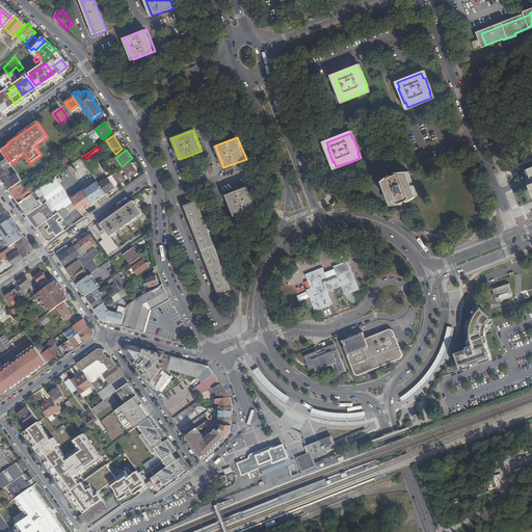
[(0,152),(0,160),(3,158),(5,160),(7,163),(10,161),(2,151),(0,152)]
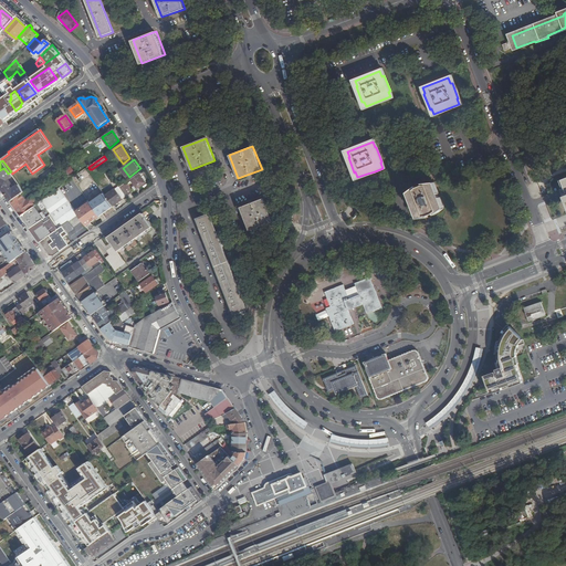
[(58,168),(67,182),(73,178),(72,178),(63,165),(58,168)]
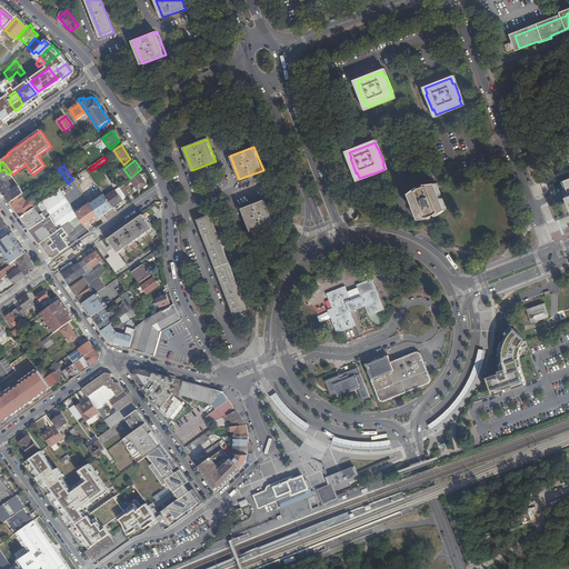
[(9,180),(13,177),(12,175),(11,172),(8,175),(6,171),(0,175),(0,187),(11,202),(25,192),(20,186),(16,189),(9,180)]
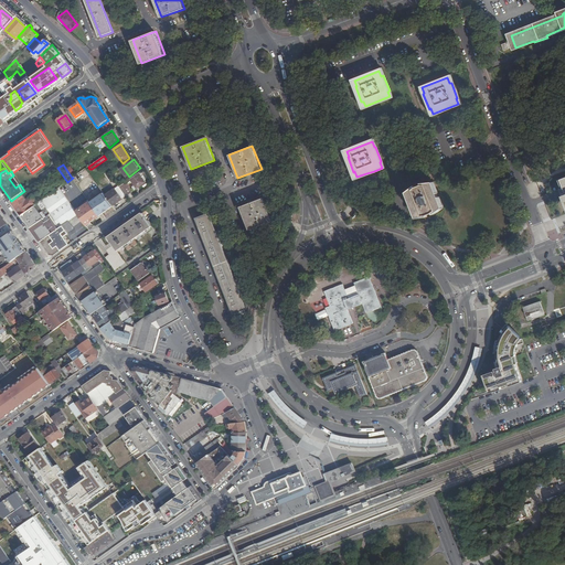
[(146,182),(139,173),(130,179),(135,187),(132,188),(135,190),(146,182)]
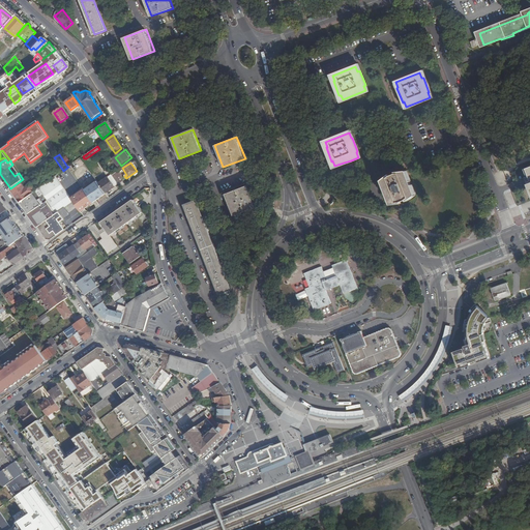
[(90,184),(95,180),(92,175),(87,178),(82,168),(76,171),(82,181),(86,178),(90,184)]
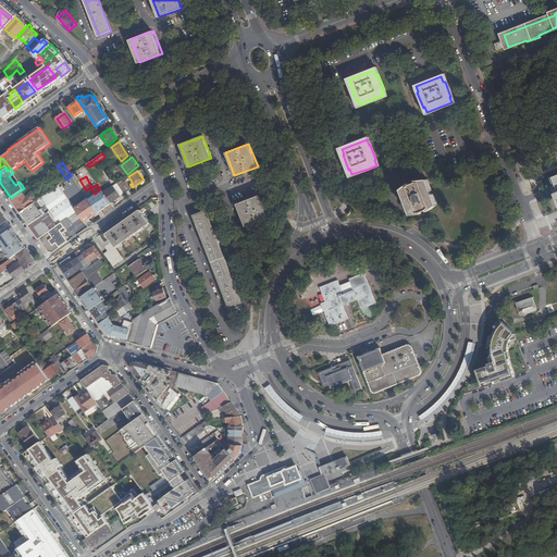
[(428,184),(426,184),(424,180),(418,181),(417,181),(418,183),(411,185),(411,183),(410,184),(404,187),(406,192),(405,193),(411,211),(413,210),(415,215),(422,214),(422,212),(428,210),(429,211),(434,207),(433,202),(434,202),(428,184)]
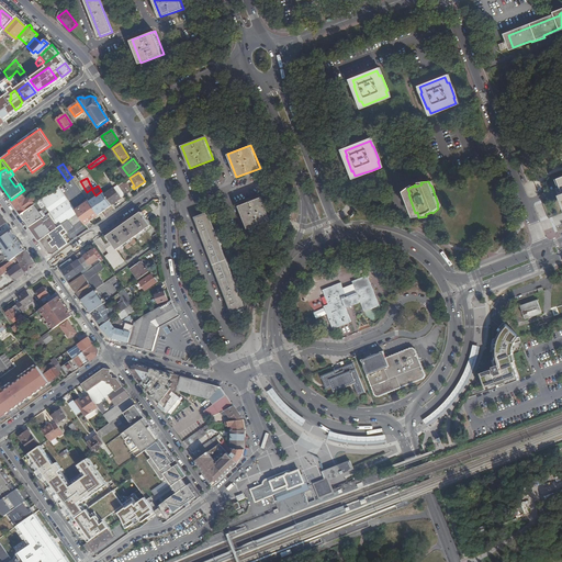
[(131,192),(124,182),(119,186),(125,195),(131,192)]
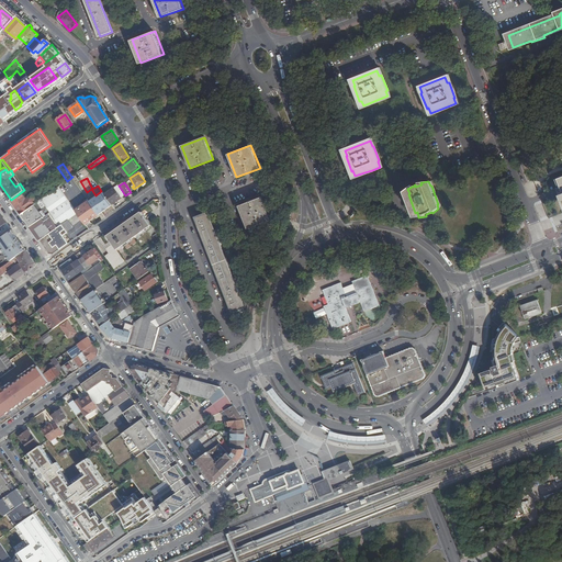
[(112,204),(125,195),(119,186),(117,184),(107,193),(104,194),(112,204)]
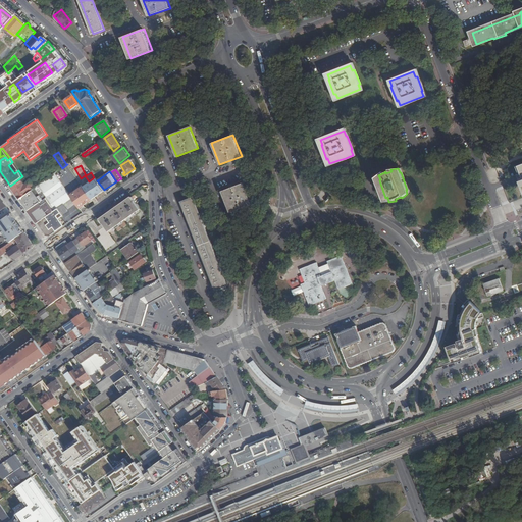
[(63,186),(54,173),(36,187),(19,198),(28,211),(63,186)]
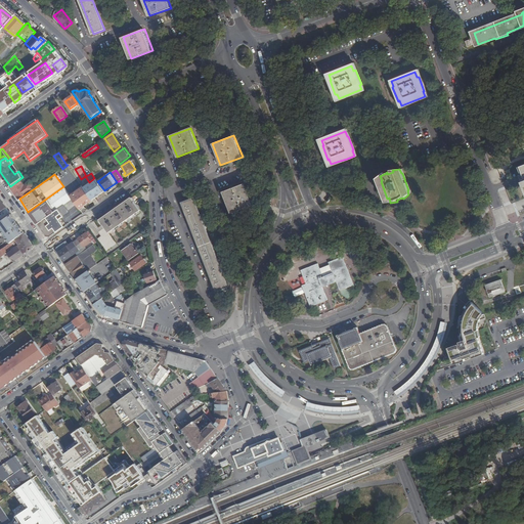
[(36,187),(27,175),(23,177),(10,186),(19,199),(36,187)]
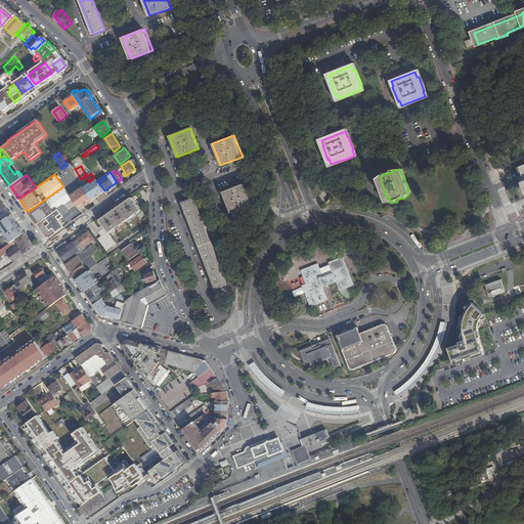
[(98,195),(104,191),(104,190),(97,181),(96,179),(86,185),(92,193),(95,191),(98,195)]
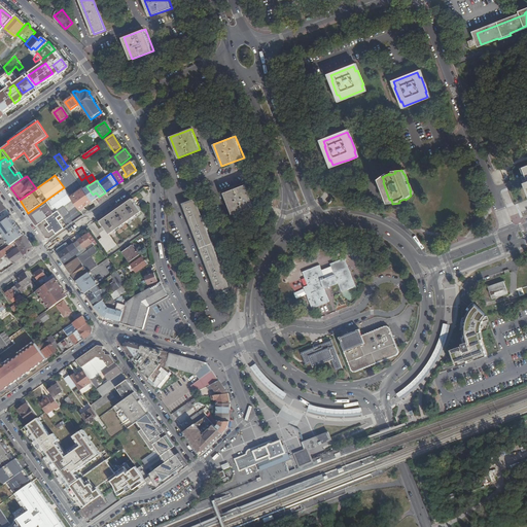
[(246,184),(223,192),(232,214),(254,206),(246,184)]
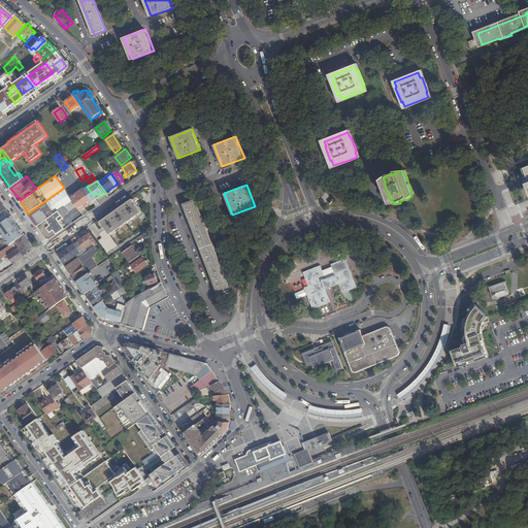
[(93,195),(87,187),(84,189),(93,202),(99,197),(96,193),(93,195)]
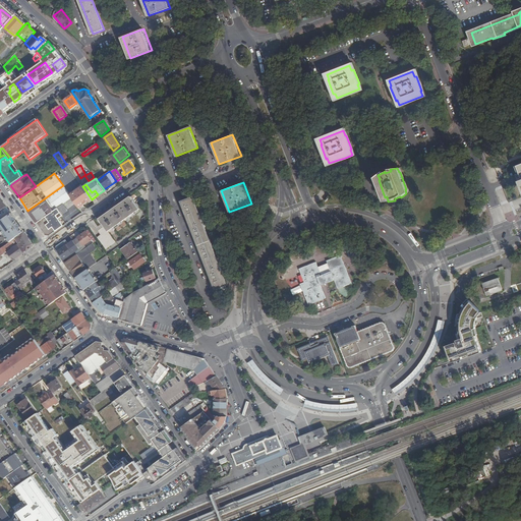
[(72,197),(63,185),(27,211),(37,223),(72,197)]
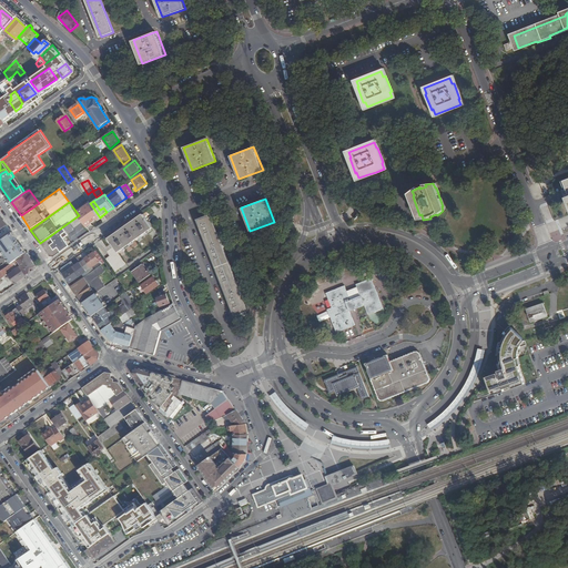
[(117,251),(152,226),(142,213),(108,237),(117,251)]
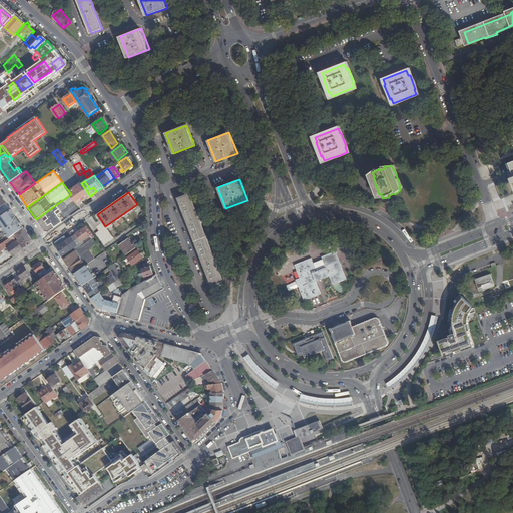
[(211,285),(222,281),(188,193),(177,197),(211,285)]
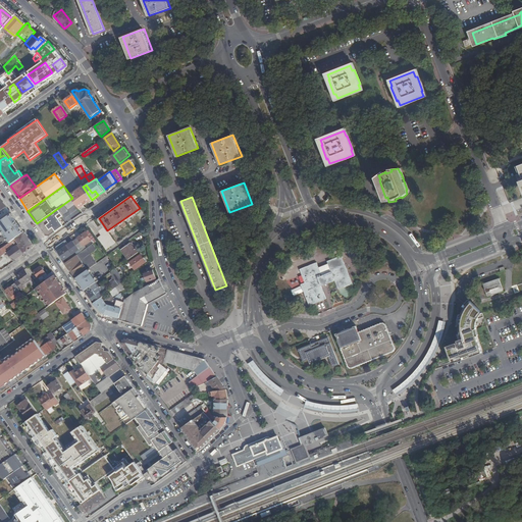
[(63,226),(58,218),(63,215),(62,214),(68,210),(76,204),(72,198),(37,223),(46,236),(49,236),(63,226)]
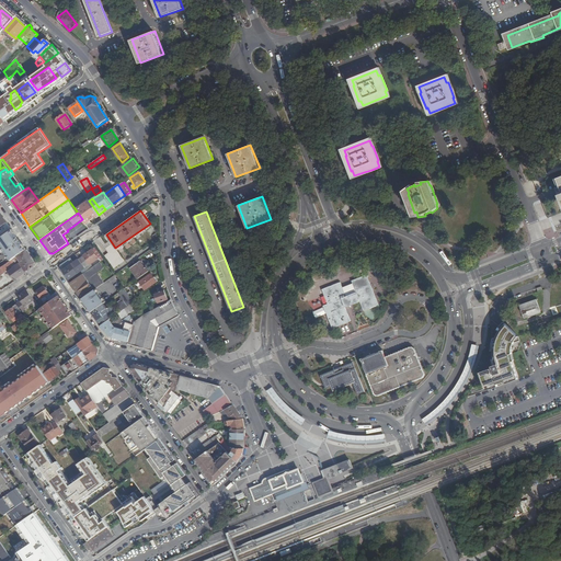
[(0,236),(11,228),(7,222),(0,227),(0,236)]
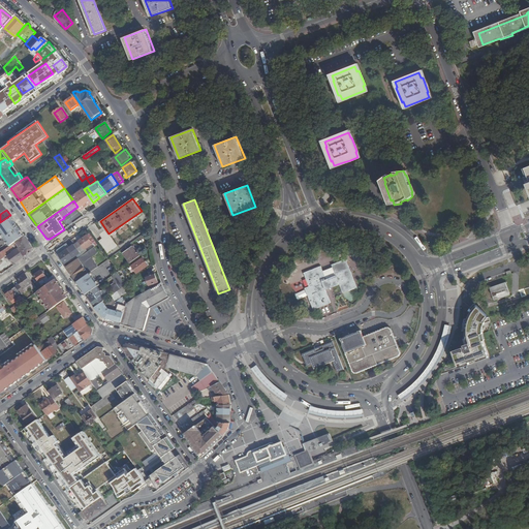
[(11,216),(0,224),(0,241),(4,241),(6,240),(10,245),(25,235),(11,216)]
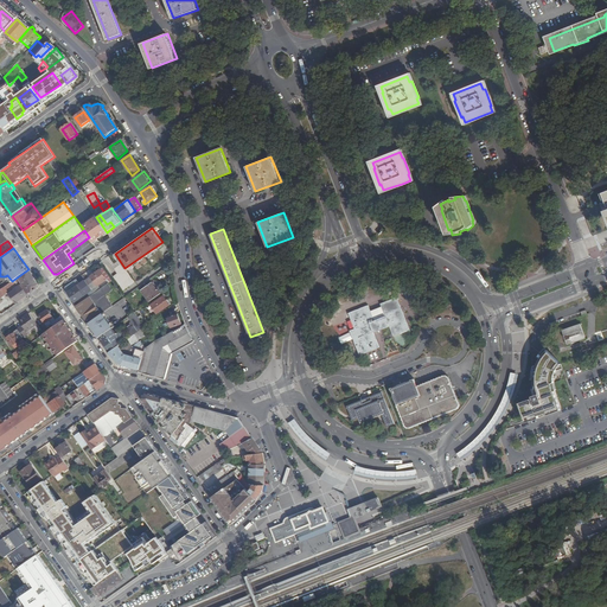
[(30,292),(31,293),(38,288),(38,283),(29,269),(12,281),(0,289),(0,298),(8,293),(6,291),(20,281),(23,285),(10,294),(16,302),(30,292)]
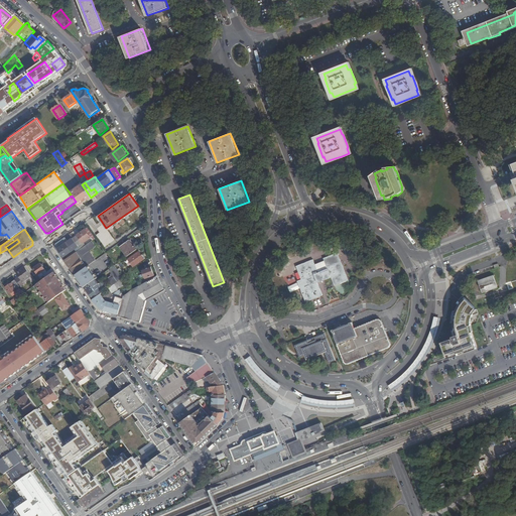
[(79,246),(94,236),(89,229),(87,230),(86,229),(73,238),(79,246)]
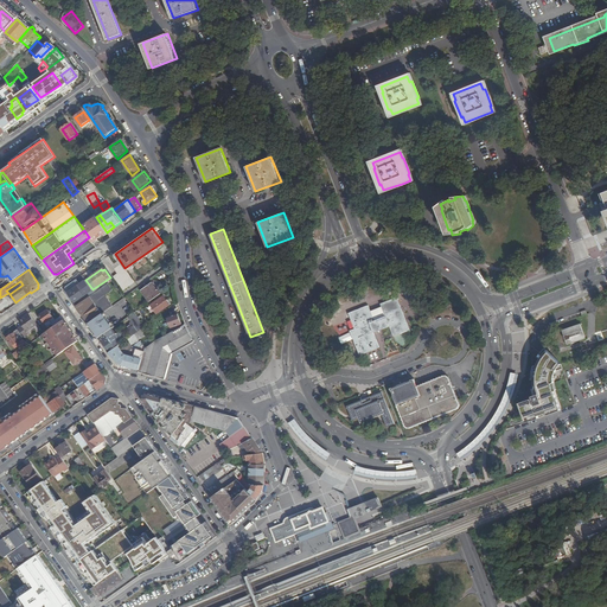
[(80,283),(76,279),(65,287),(65,292),(74,304),(93,291),(93,289),(85,280),(80,283)]
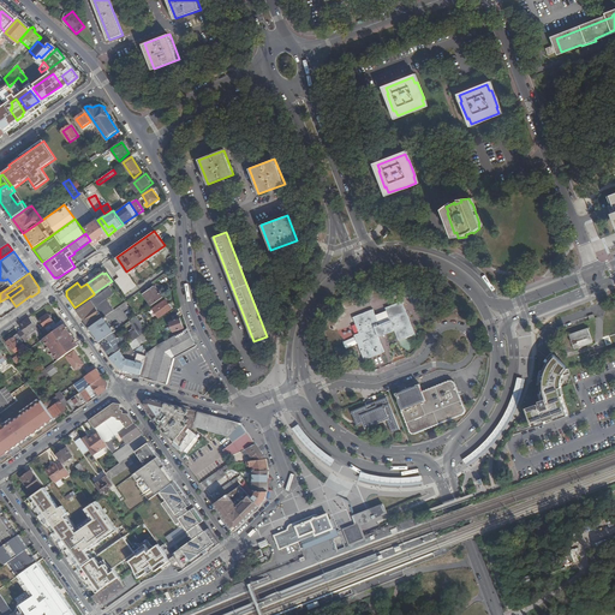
[(143,293),(151,305),(163,297),(161,293),(160,294),(154,286),(143,293)]
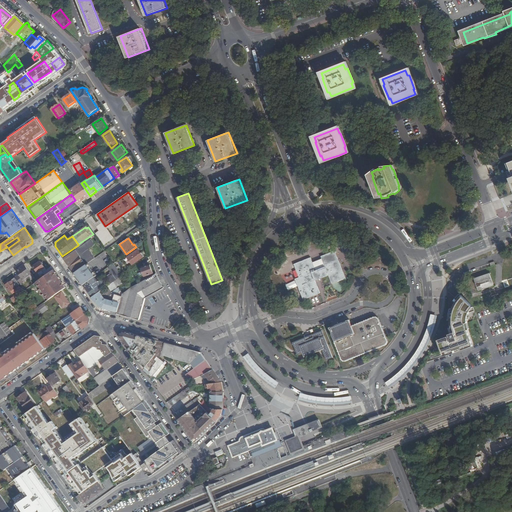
[(95,245),(91,239),(79,247),(75,250),(64,258),(75,273),(82,267),(86,264),(87,264),(92,261),(95,258),(89,249),(95,245)]
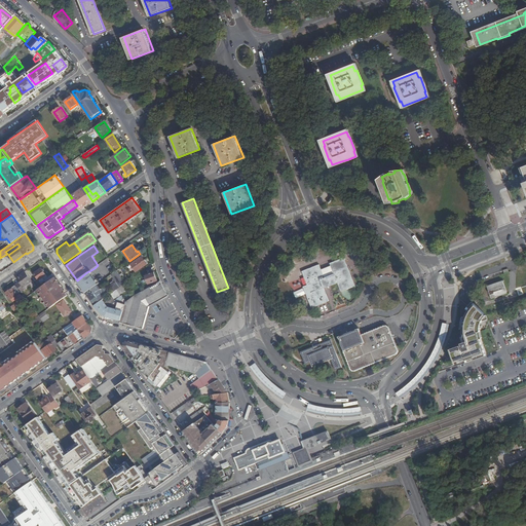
[(80,252),(64,263),(66,265),(77,257),(81,254),(80,252)]
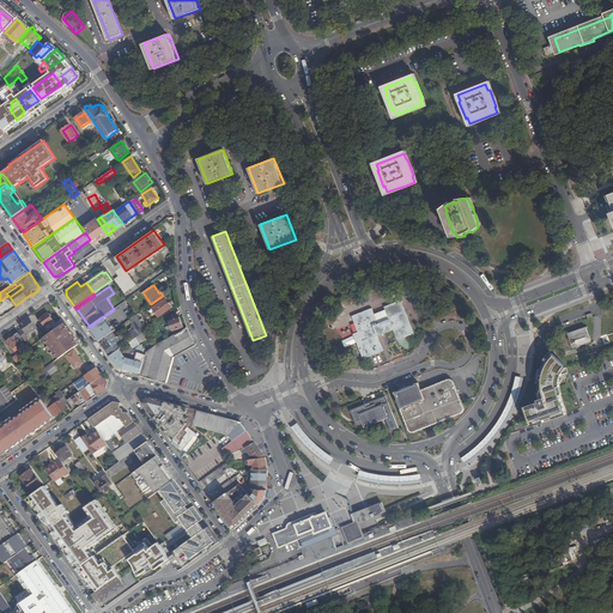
[(165,299),(153,308),(159,316),(171,308),(165,299)]
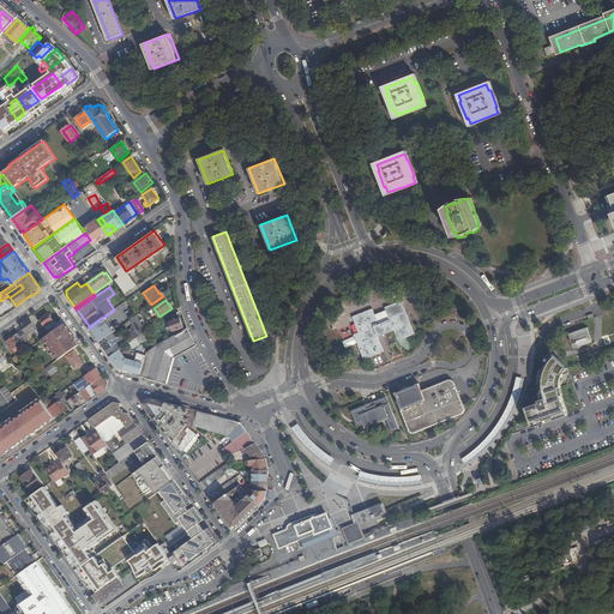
[(383,353),(385,351),(379,337),(395,330),(398,339),(415,333),(401,300),(385,307),(391,319),(379,324),(373,308),(353,317),(359,332),(354,335),(365,360),(381,353),(381,354),(384,354),(383,353)]
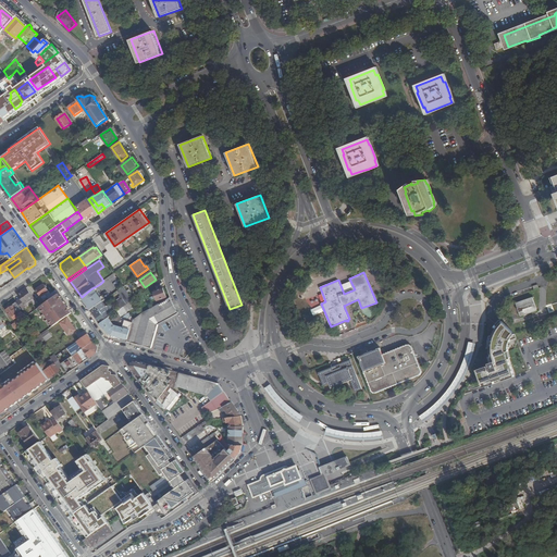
[(50,295),(52,298),(58,294),(56,291),(50,294),(42,284),(36,289),(41,297),(41,296),(45,300),(47,298),(46,298),(50,295)]
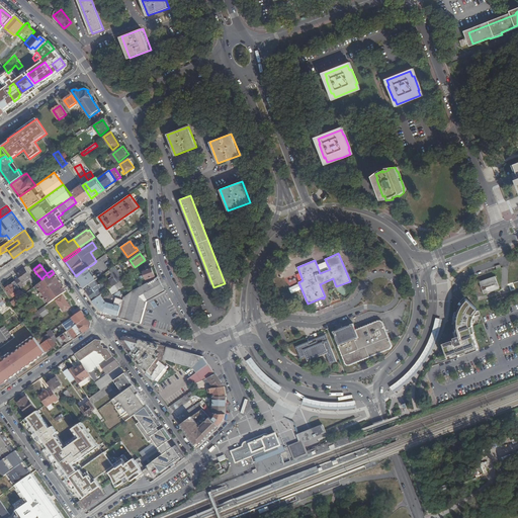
[(108,282),(112,287),(123,279),(123,278),(115,266),(110,269),(115,277),(108,282)]
